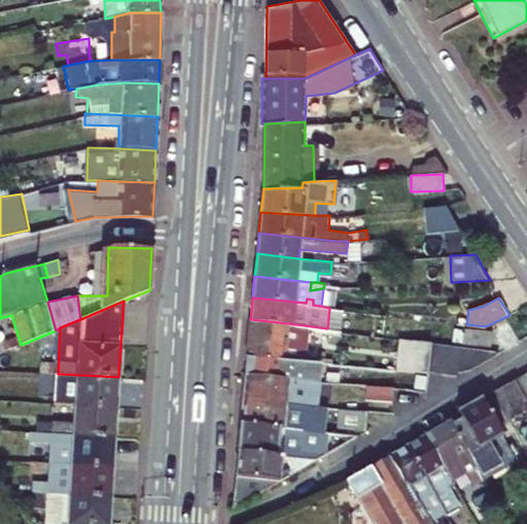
[(303,360),(305,325),(250,319),(247,355),(303,360)]
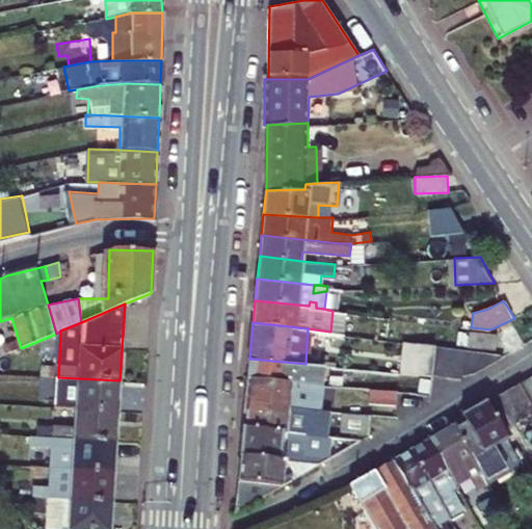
[(495,349),(497,335),(470,331),(468,345),(495,349)]
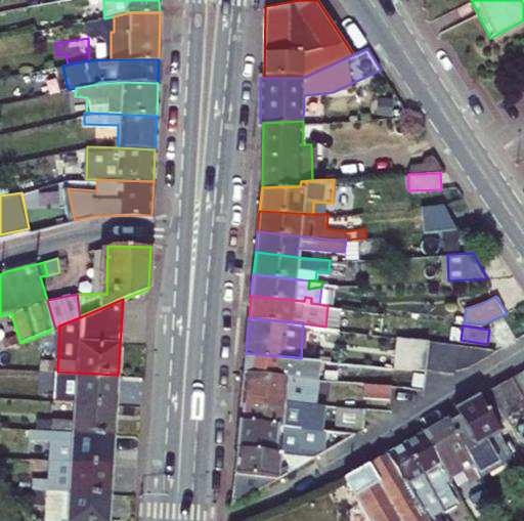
[(426,368),(429,340),(398,336),(395,366),(426,368)]
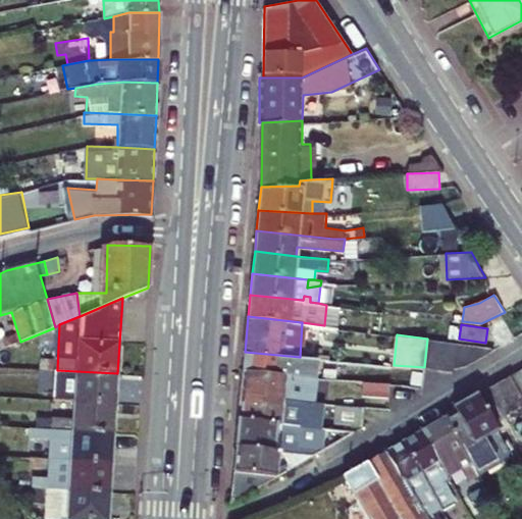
[(456,371),(498,348),(427,339),(424,367),(456,371)]
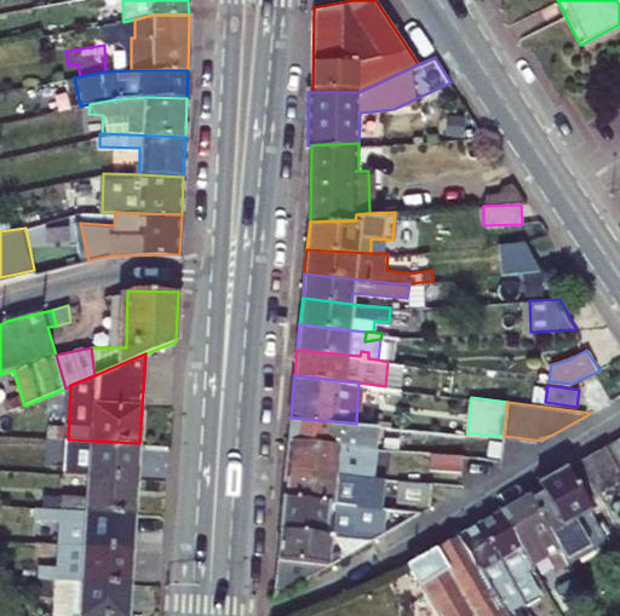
[(373,426),(356,424),(291,418),(288,439),(362,445),(363,435),(372,435),(373,426)]
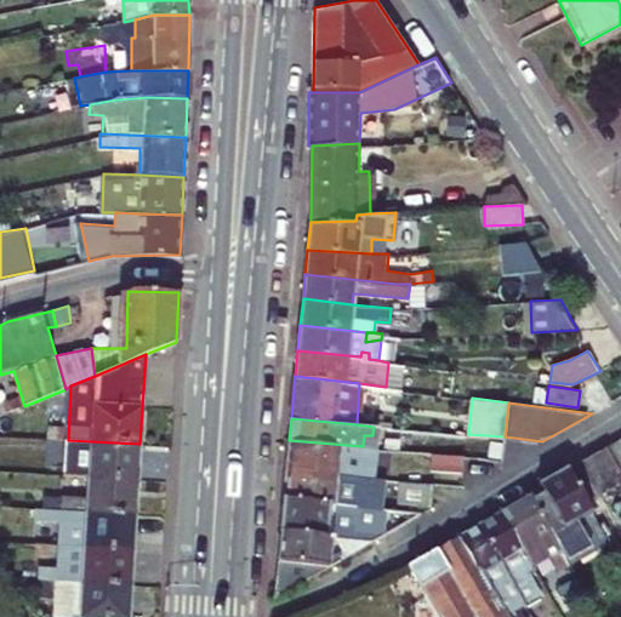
[(379,447),(431,452),(463,455),(466,434),(385,428),(385,441),(379,441),(379,447)]
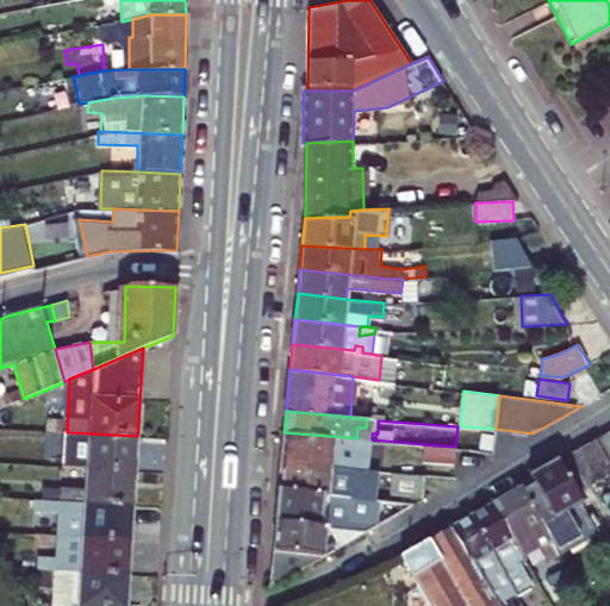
[(609,428),(596,436),(609,461),(609,428)]
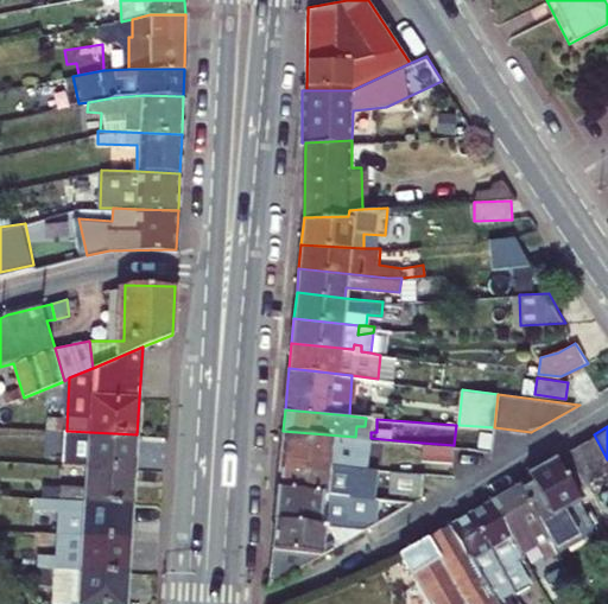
[(280,458),(365,466),(378,468),(379,447),(367,446),(367,438),(355,437),(283,431),(280,458)]
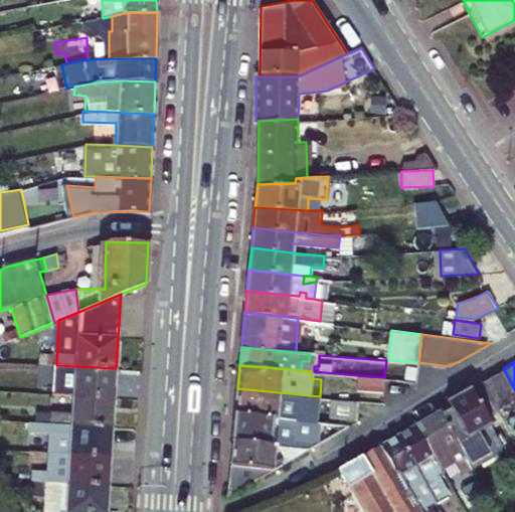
[(75,366),(73,395),(114,398),(116,368),(75,366)]
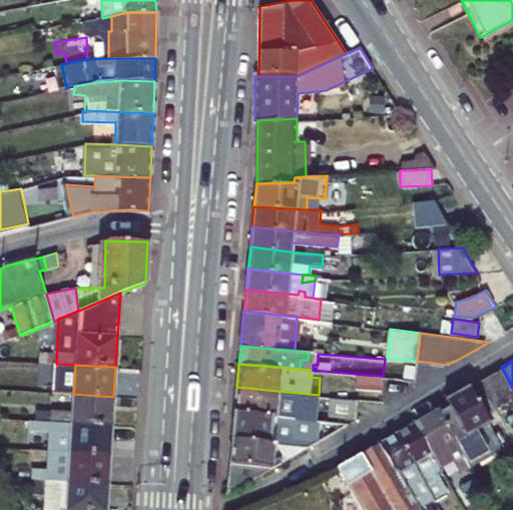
[(483,413),(512,396),(512,388),(501,367),(467,385),(483,413)]
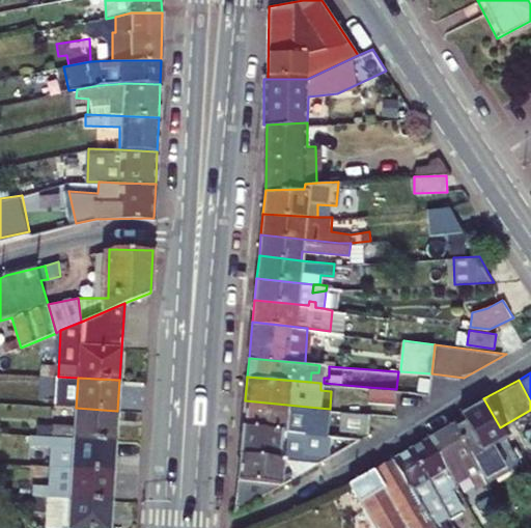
[(396,389),(368,387),(367,401),(395,404),(396,389)]
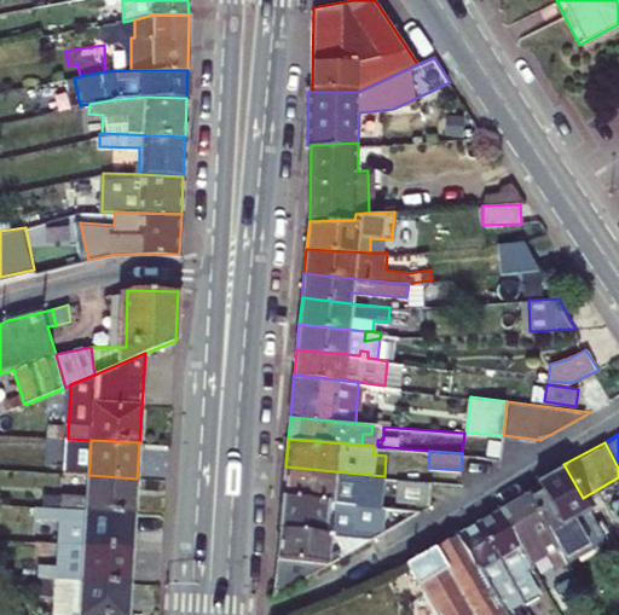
[(566,557),(603,537),(583,498),(563,464),(537,480),(539,486),(528,492),(566,557)]
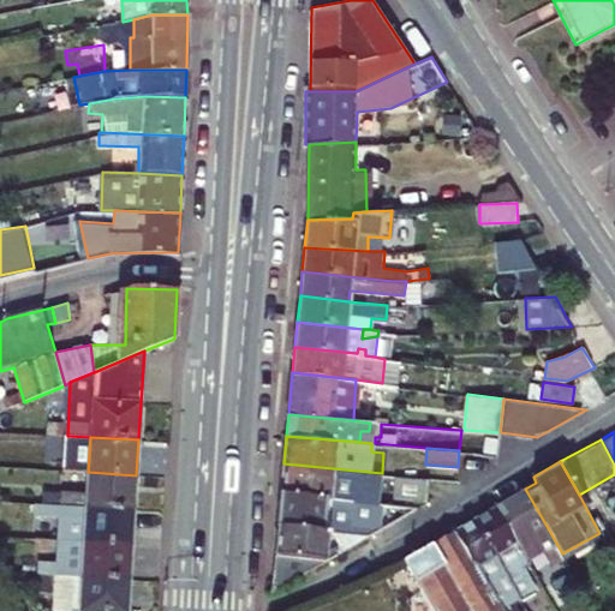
[(368,483),(369,472),(284,463),(281,492),(375,502),(376,484),(368,483)]
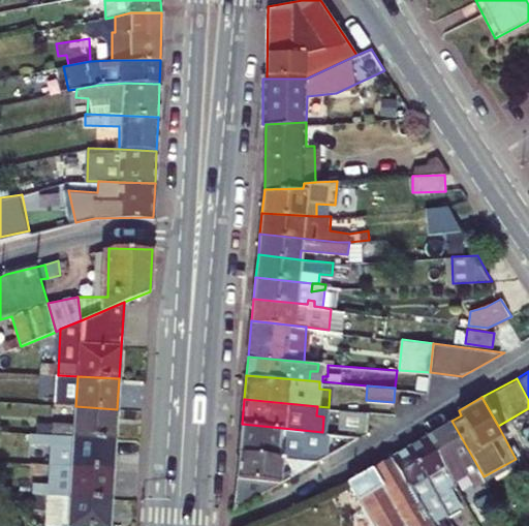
[(54,434),(73,435),(116,438),(117,409),(75,406),(74,423),(38,423),(37,433),(54,434)]
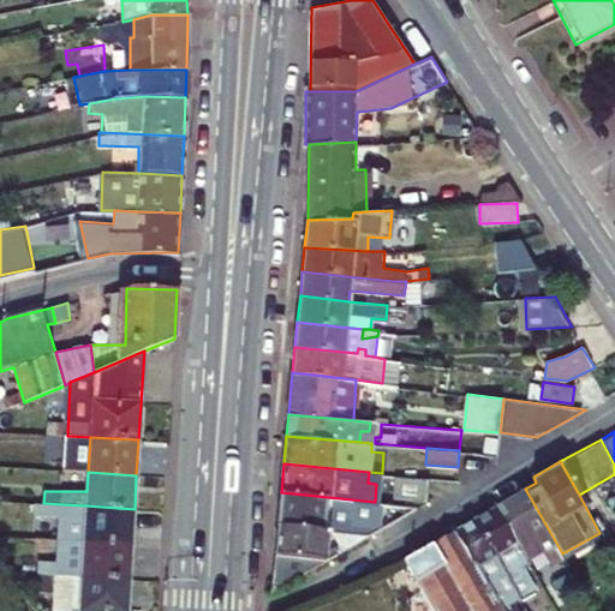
[(430,478),(395,474),(393,496),(428,499),(430,478)]
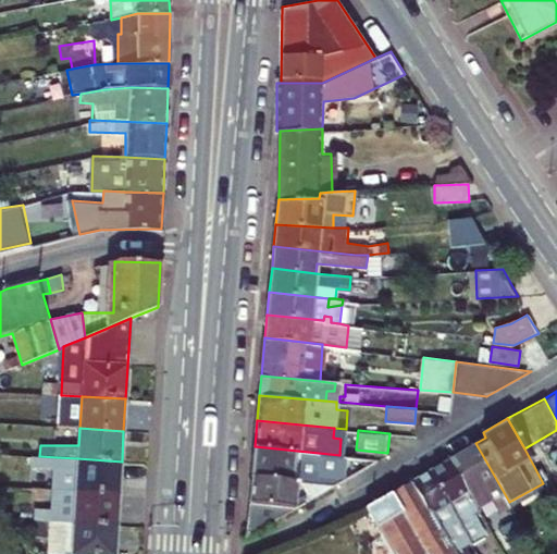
[(509,502),(475,443),(474,441),(448,456),(480,511),(484,519),(510,505),(509,502)]
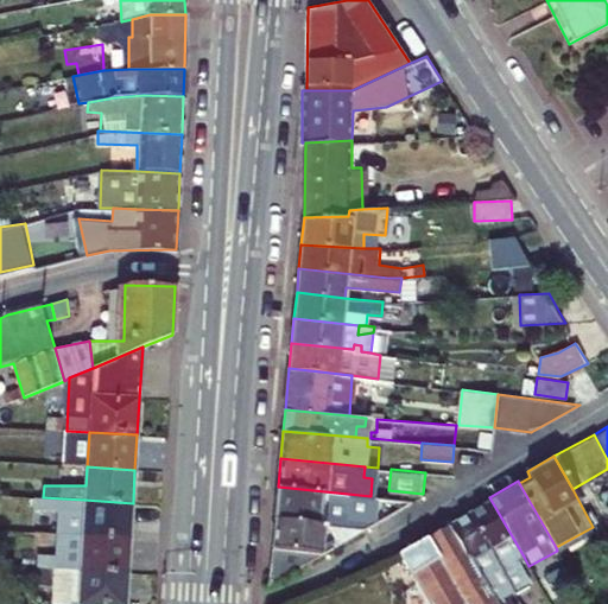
[(274,517),(366,528),(412,501),(371,496),(278,487),(274,517)]
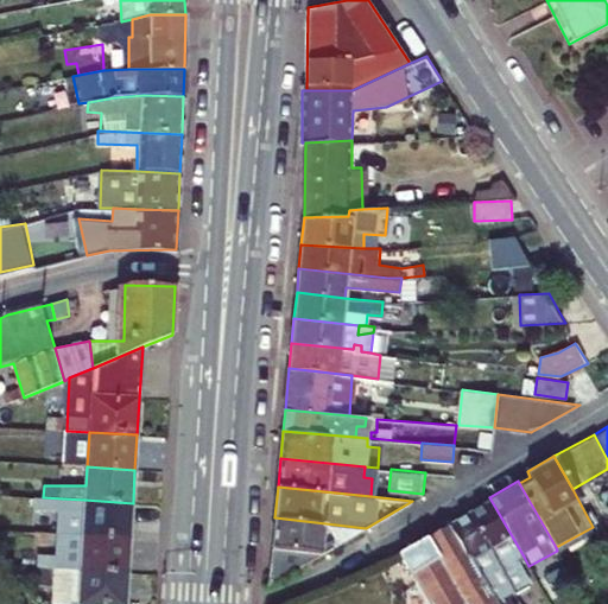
[(64,534),(82,535),(131,538),(133,503),(84,500),(62,498),(43,497),(42,510),(67,512),(64,534)]
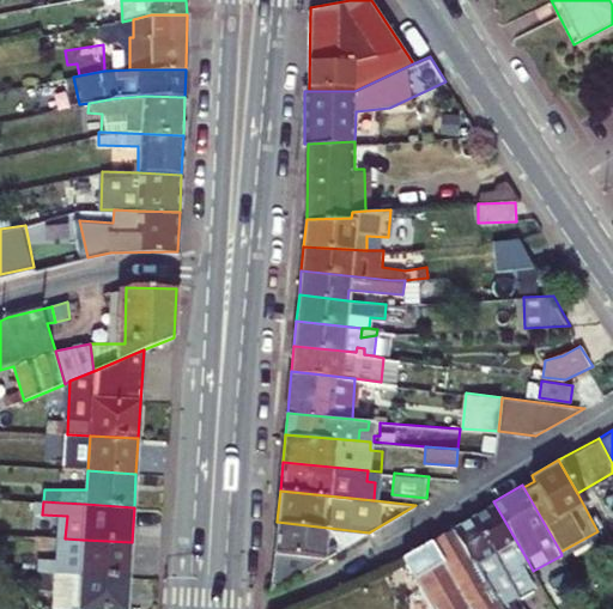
[(528,561),(493,501),(474,513),(495,547),(502,568),(505,574),(528,561)]
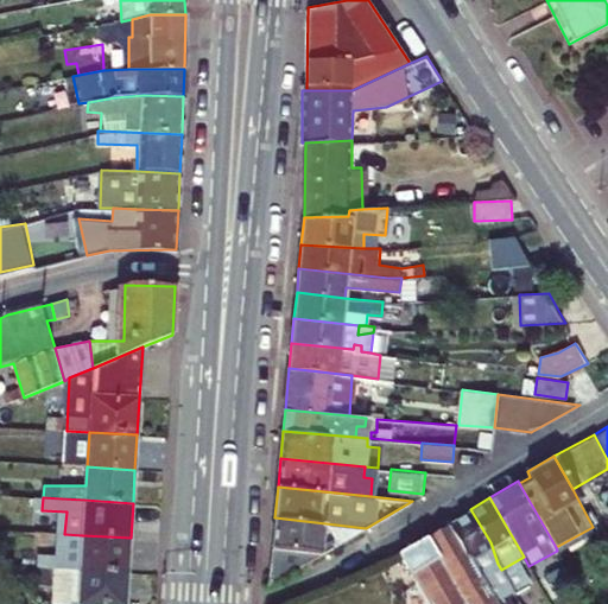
[(491,542),(470,509),(449,522),(494,599),(498,597),(495,592),(499,590),(487,568),(498,564),(491,542)]
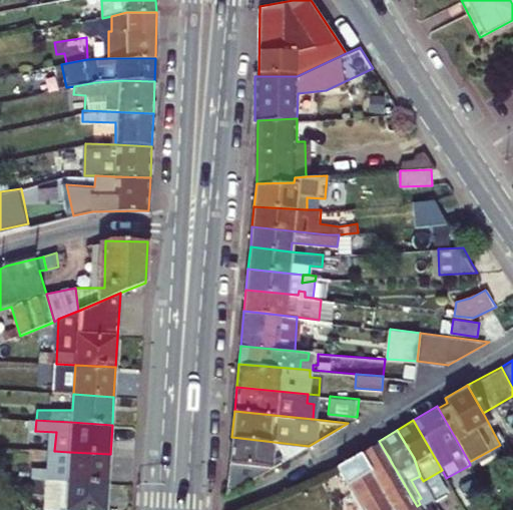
[(226,494),(309,446),(231,437),(228,464),(226,494)]
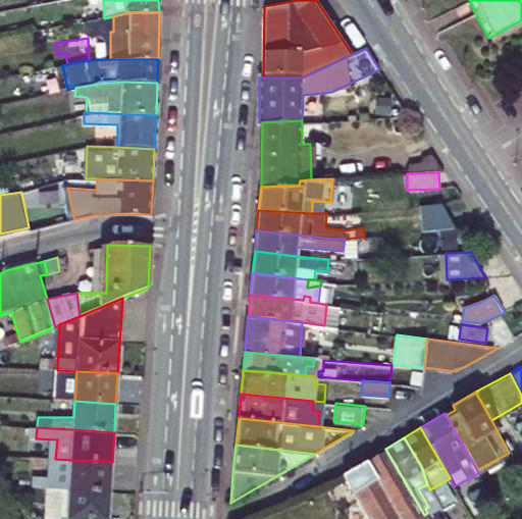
[(425,518),(424,515),(385,449),(342,474),(367,518),(425,518)]
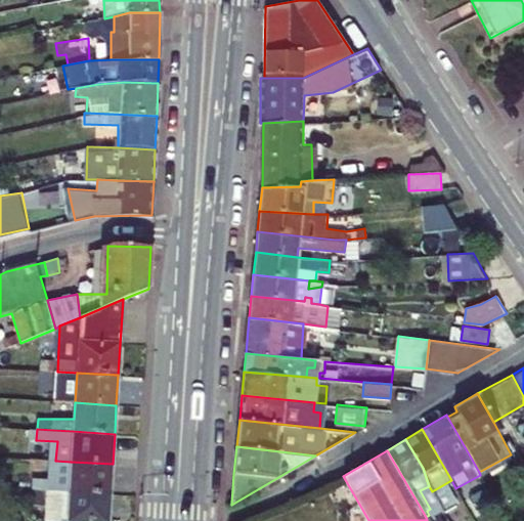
[(34,477),(34,488),(111,493),(113,464),(71,462),(55,461),(51,460),(50,478),(34,477)]
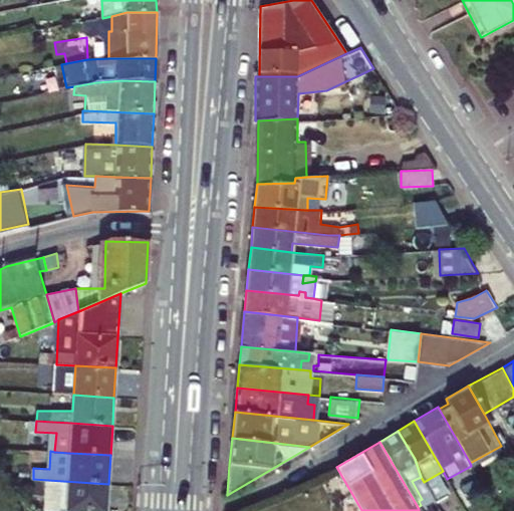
[(443,471),(424,482),(426,486),(433,482),(436,486),(447,479),(443,471)]
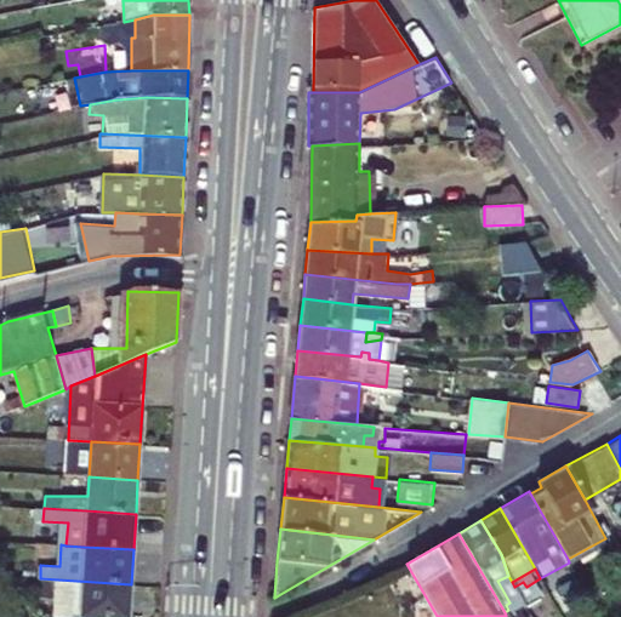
[(57,616),(66,616),(129,616),(131,584),(40,578),(39,590),(60,592),(57,616)]
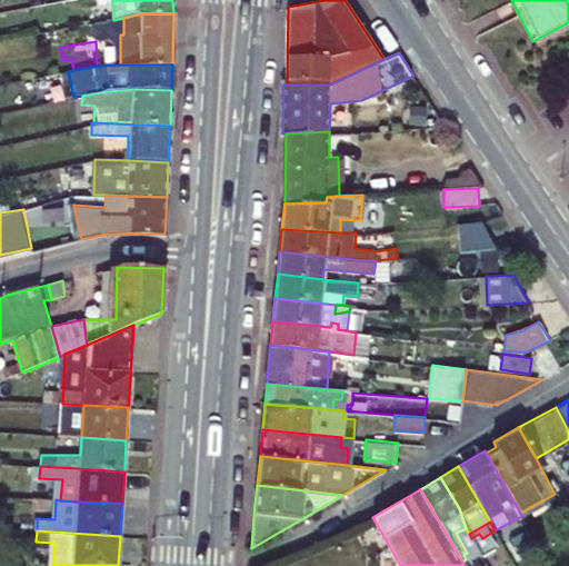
[(471,538),(487,565),(503,565),(507,564),(501,553),(489,559),(486,553),(489,550),(482,538),(479,534),(471,538)]
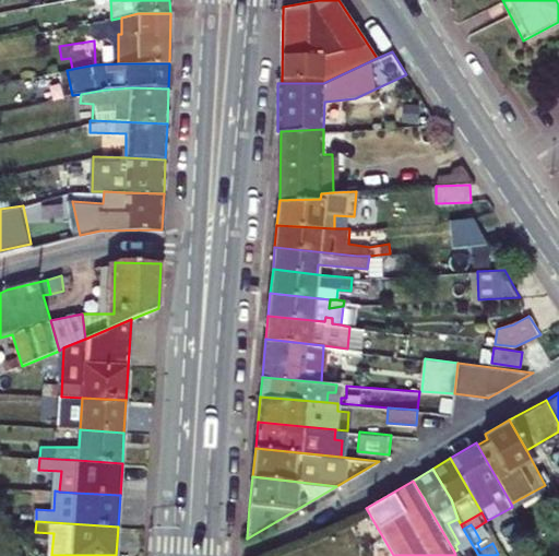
[(0,555),(9,555),(4,545),(0,546),(0,555)]
